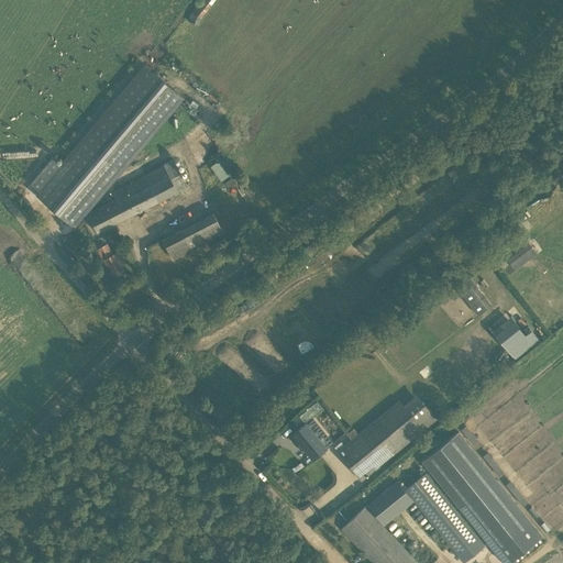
[(73,225),(183,97),(145,65),(61,165),(52,158),(30,184),(39,191),(36,195),(73,225)]
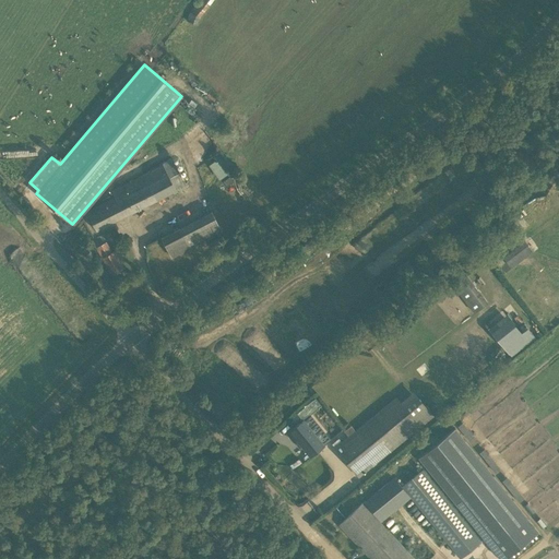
[(219,150),(212,156),(214,159),(207,165),(218,179),(234,168),(219,150)]
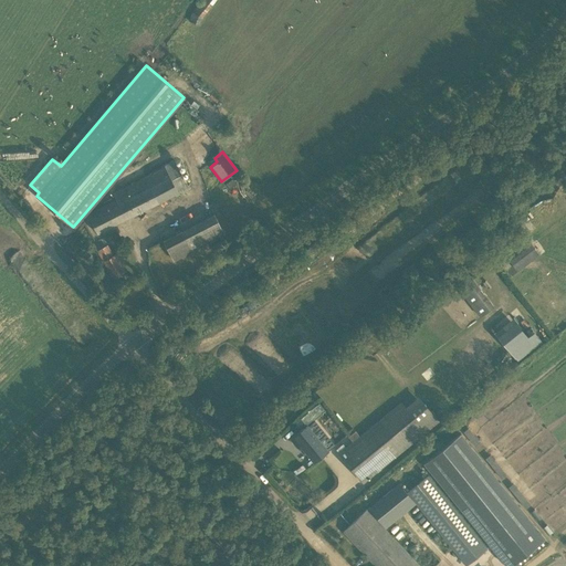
[(174,159),(159,167),(112,194),(115,199),(87,215),(97,233),(187,185),(174,159)]
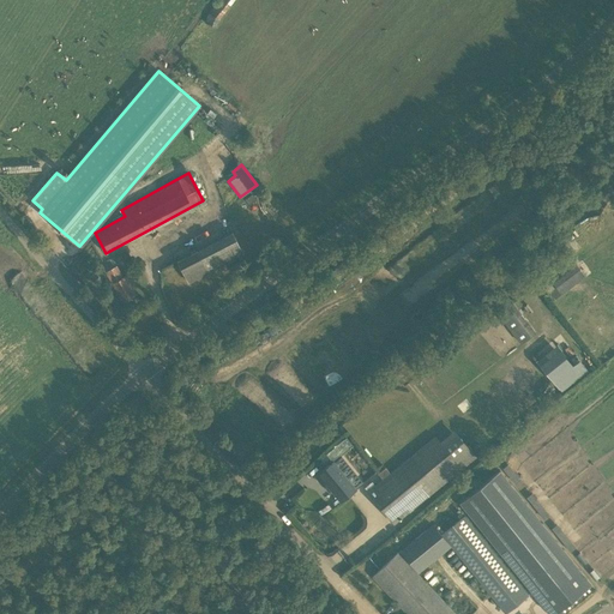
[(232,232),(196,251),(178,260),(188,282),(244,254),(232,232)]
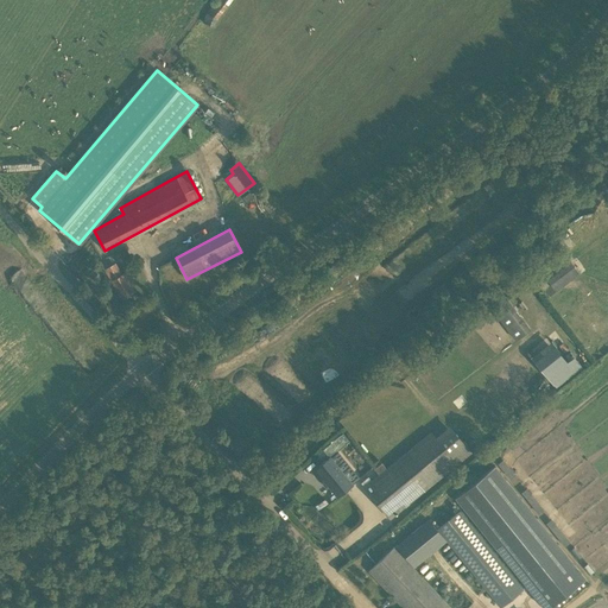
[(570,261),(546,279),(556,291),(580,273),(570,261)]
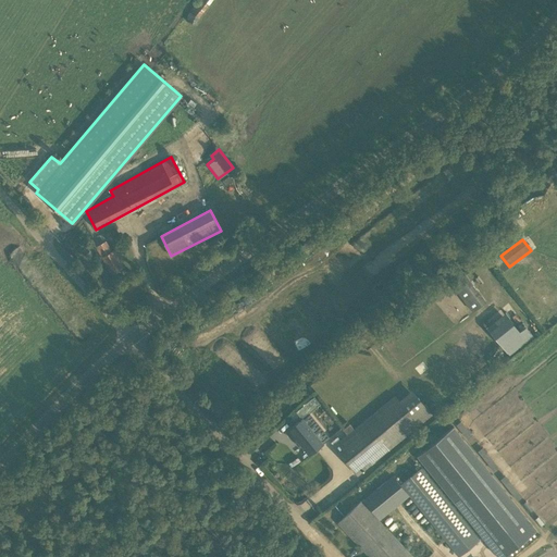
[(111,274),(121,269),(124,267),(118,256),(122,254),(119,247),(111,250),(106,240),(96,247),(111,274)]
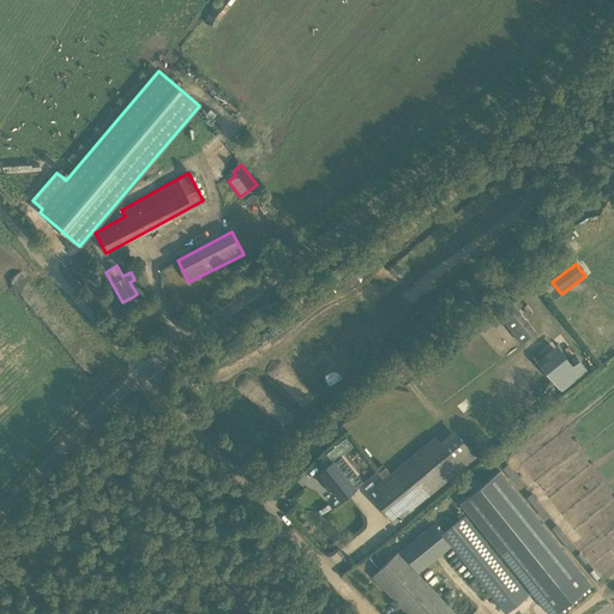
[(565,296),(570,304),(593,288),(588,281),(565,296)]
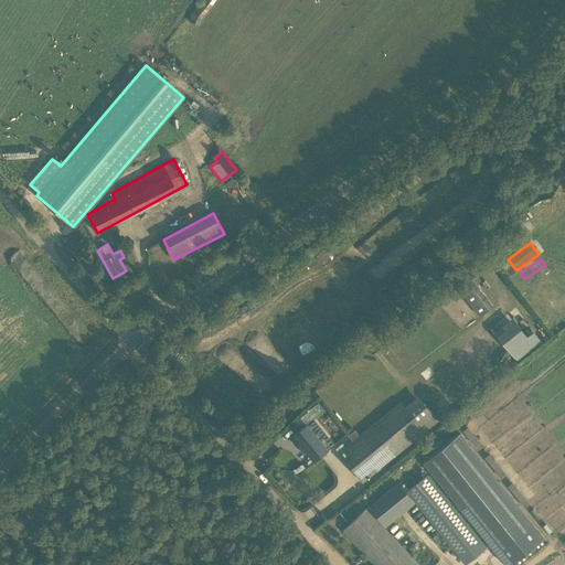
[(456,286),(479,316),(492,306),(470,276),(466,272),(452,281),(456,286)]
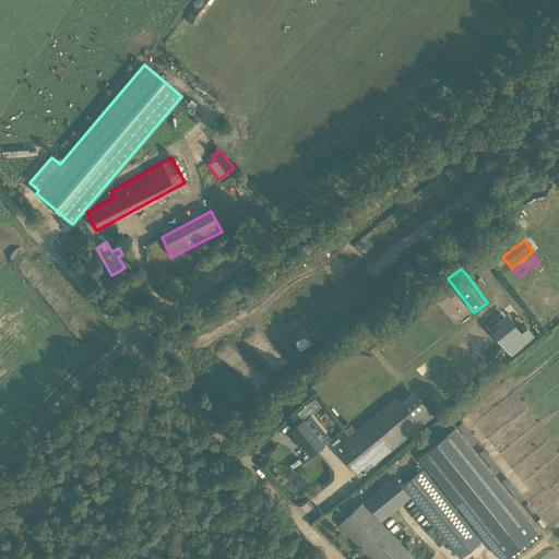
[(130,292),(139,285),(133,278),(125,285),(130,292)]
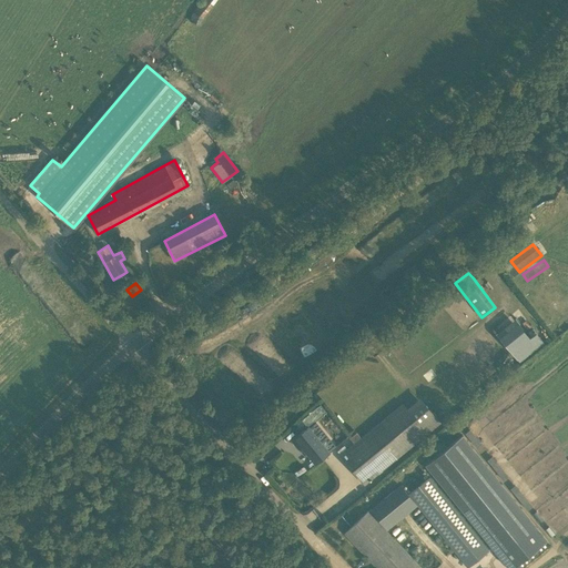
[(529,337),(510,352),(519,363),(544,343),(536,333),(529,337)]
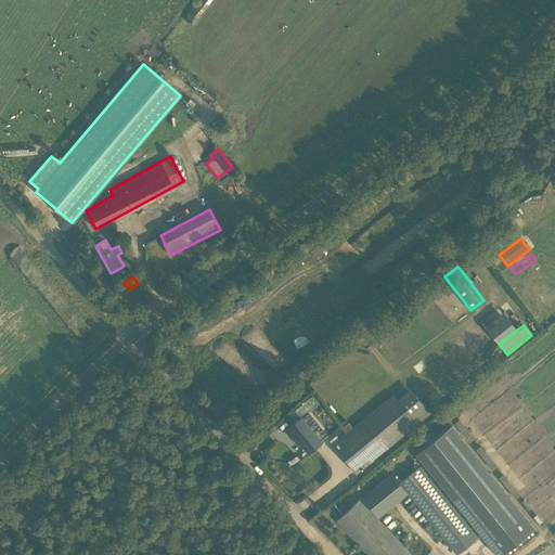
[(356,474),(415,425),(391,395),(352,427),(348,422),(341,427),(345,433),(332,443),(356,474)]
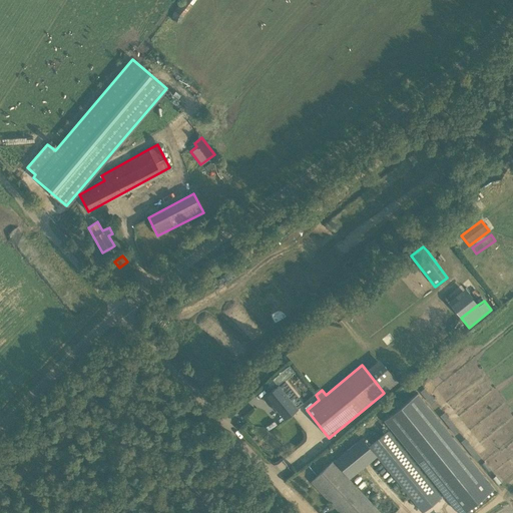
[(285,419),(297,409),(278,386),(264,398),(270,405),(272,403),(285,419)]
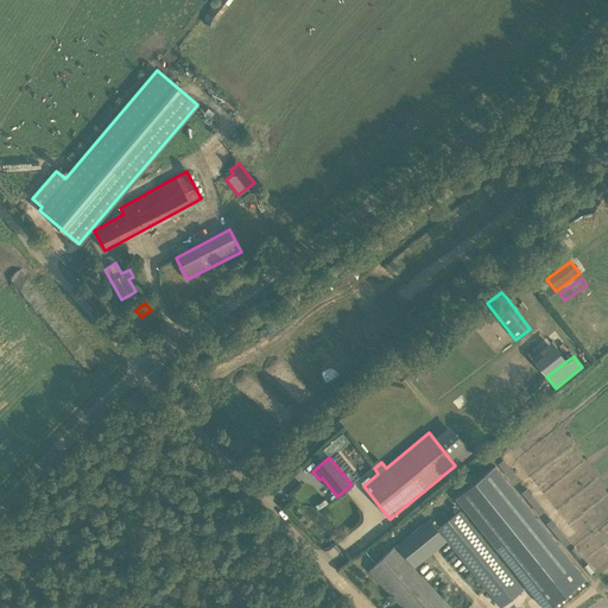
[(507,481),(515,474),(502,458),(494,466),(507,481)]
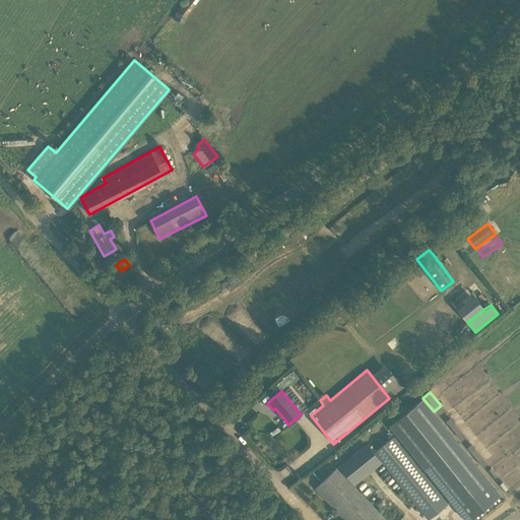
[(389,426),(465,519),(468,519),(501,495),(423,398),(389,426)]
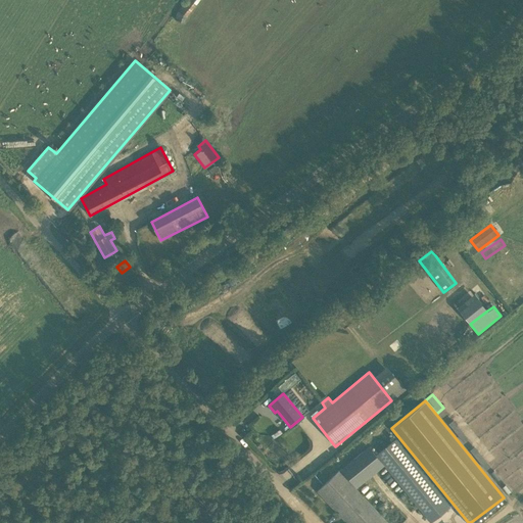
[(461,444),(468,438),(453,419),(445,425),(461,444)]
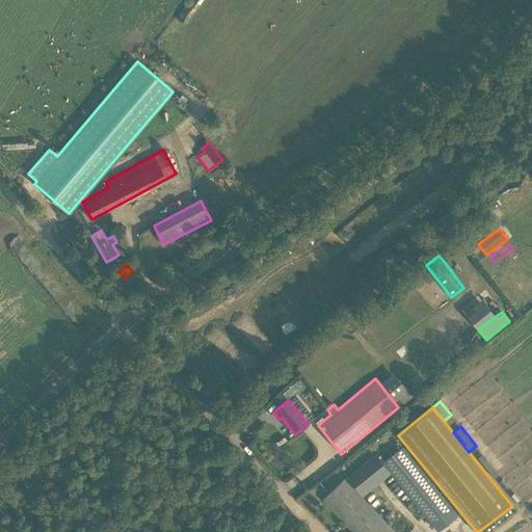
[(382,463),(418,506),(396,527),(400,531),(422,531),(431,524),(437,531),(458,515),(402,447),(382,463)]
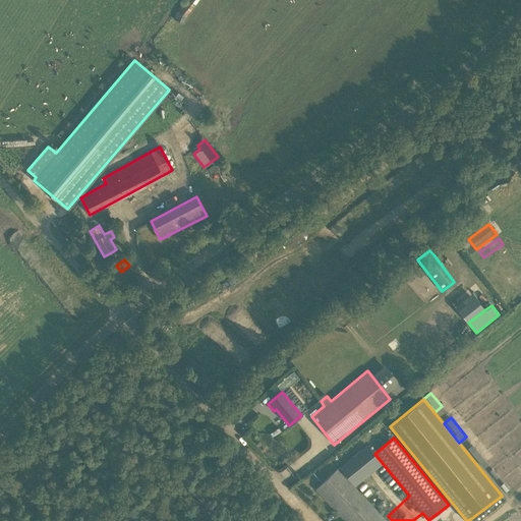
[(345,520),(388,520),(338,468),(315,488),(345,520)]
